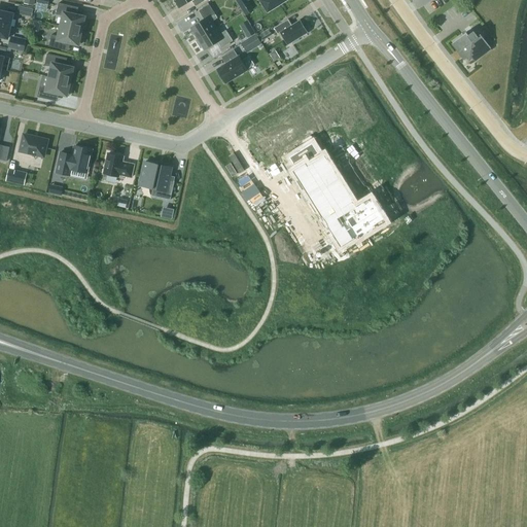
[(259,0),(268,11),(286,0),(259,0)]
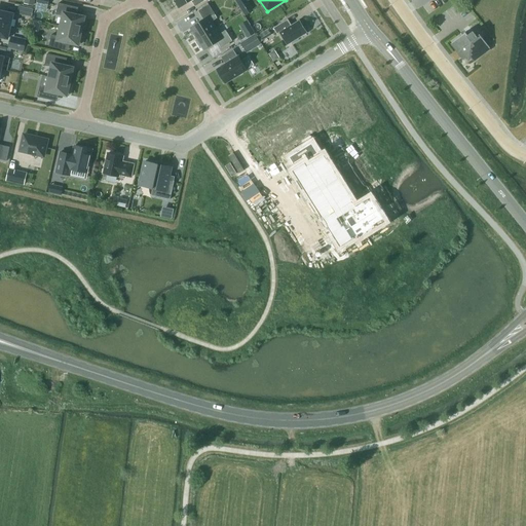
[(57,14),(64,15),(61,26),(81,31),(82,26),(84,26),(86,17),(70,13),(72,5),(59,3),(57,14)]
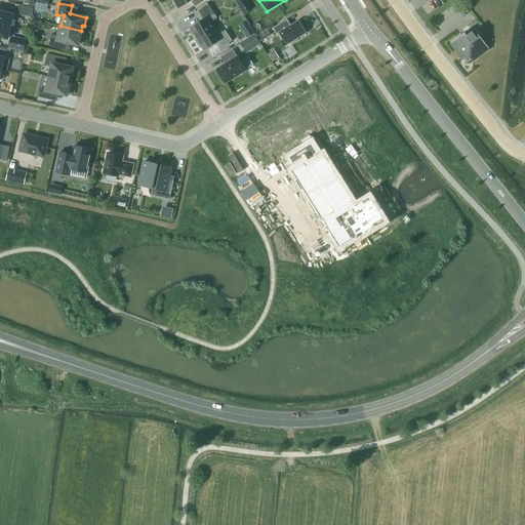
[(197,39),(215,28),(211,22),(217,17),(208,4),(198,10),(204,19),(191,28),(194,33),(193,33),(197,39)]
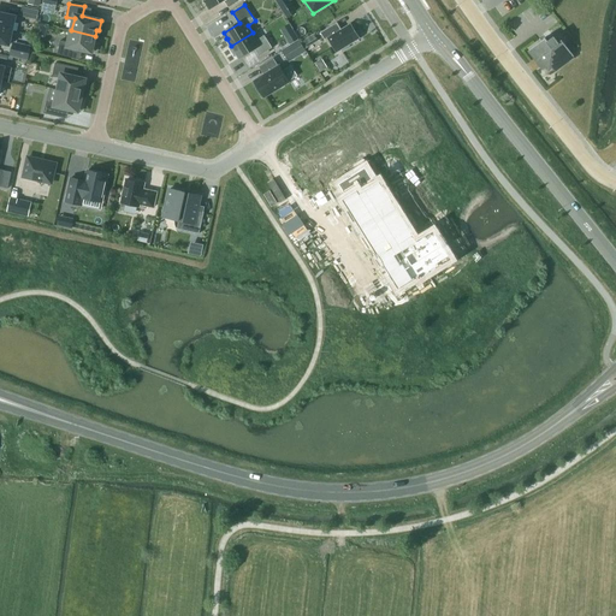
[(39,11),(22,7),(21,16),(37,19),(39,11)]
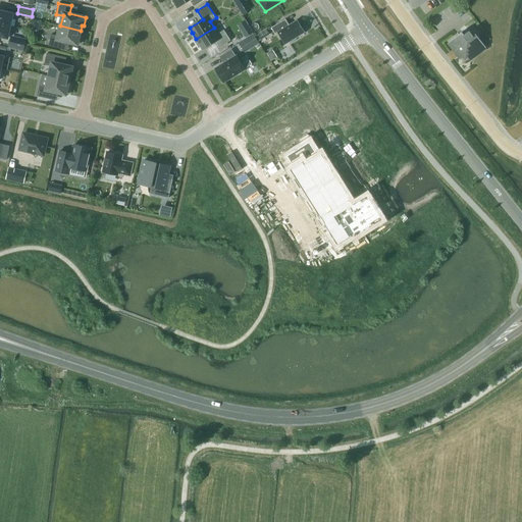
[(0,10),(0,22),(10,25),(13,13),(0,10)]
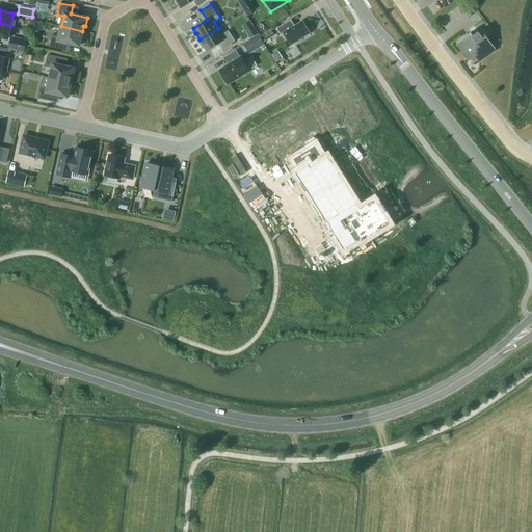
[(292,19),(277,27),(282,33),(284,32),(288,40),(292,37),(295,43),(312,32),(303,19),(295,24),(292,19)]
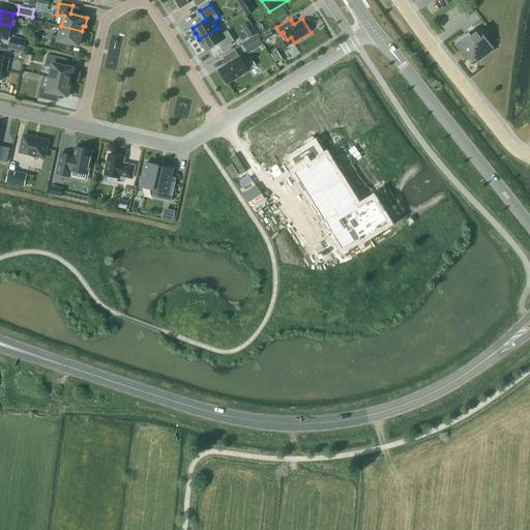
[(0,36),(8,38),(10,26),(0,23),(0,36)]
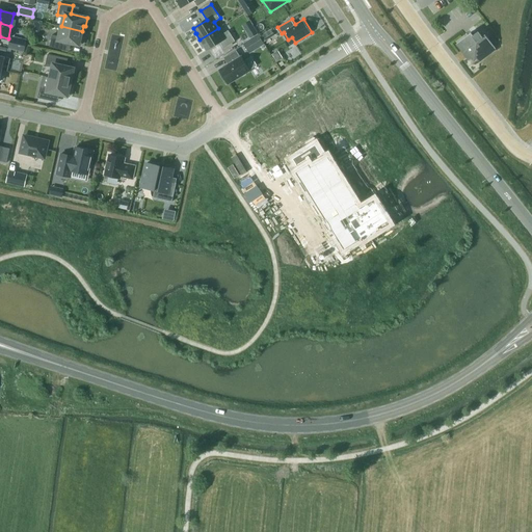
[(81,36),(82,31),(61,26),(59,36),(52,35),(50,47),(62,50),(64,42),(81,45),(83,36),(81,36)]
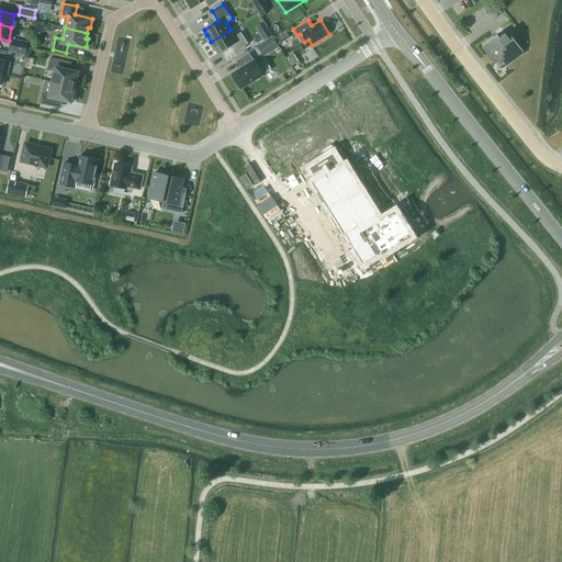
[(242,32),(235,36),(231,30),(211,42),(214,47),(215,47),(218,53),(233,44),(236,51),(248,43),(242,32)]
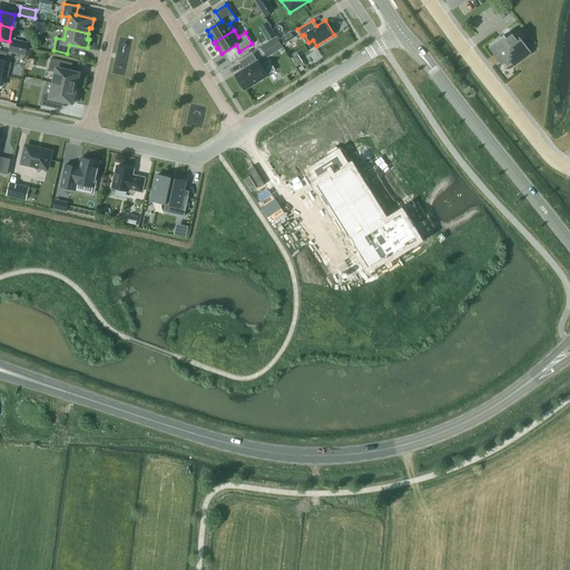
[(278,38),(283,45),(294,37),(291,30),(278,38)]
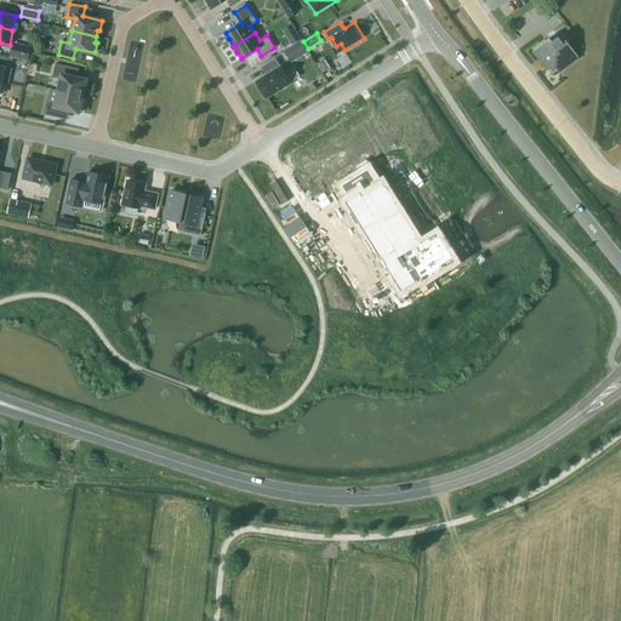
[(553,70),(557,68),(559,70),(579,56),(567,39),(565,40),(567,40),(563,43),(558,38),(553,41),(550,38),(534,50),(548,69),(551,67),(553,70)]
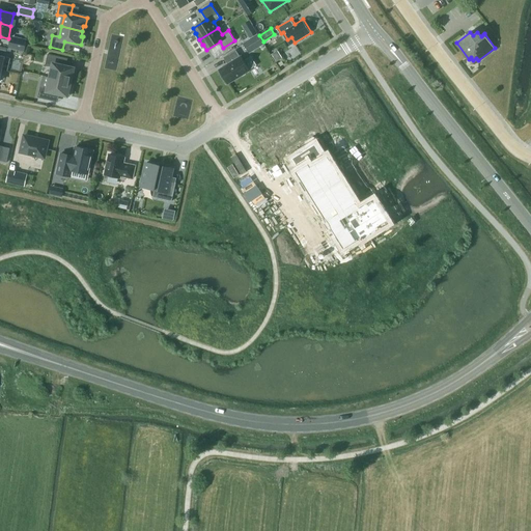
[(257,33),(243,43),(249,53),(263,44),(257,33)]
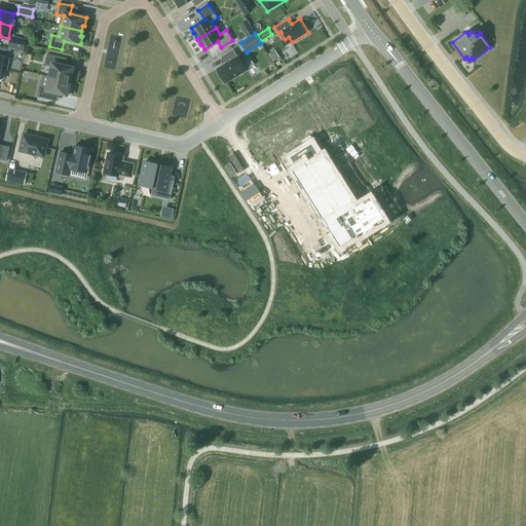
[(15,50),(23,52),(26,40),(17,38),(15,50)]
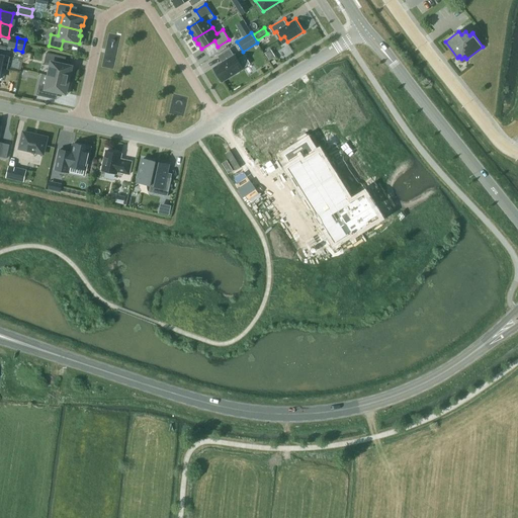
[(51,68),(49,76),(69,81),(70,75),(72,75),(74,67),(58,64),(60,56),(47,53),(45,66),(51,68)]
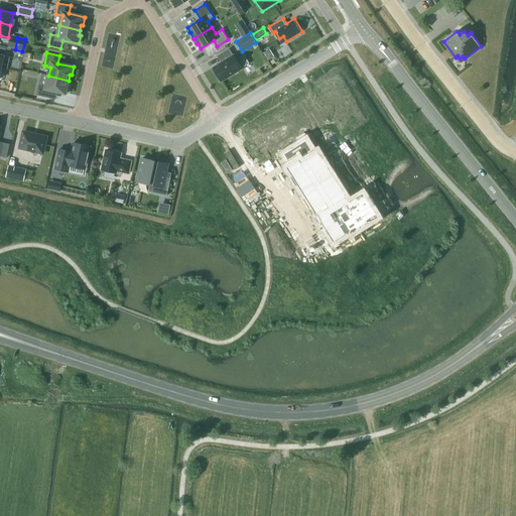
[(213,68),(221,82),(243,69),(234,54),(213,68)]
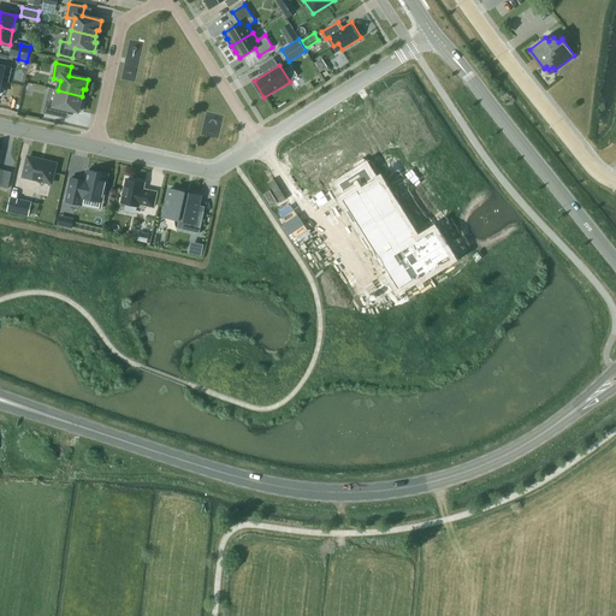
[(83,101),(81,101),(82,96),(58,90),(55,101),(48,100),(45,113),(59,117),(61,107),(81,112),(83,101)]
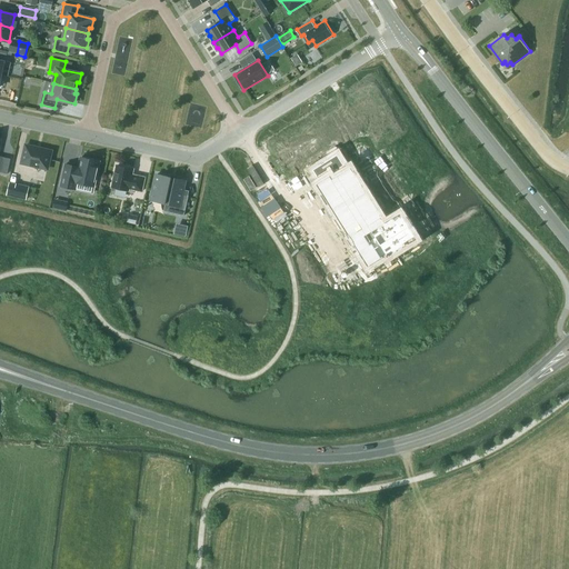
[(51,150),(26,145),(22,161),(48,167),(51,150)]
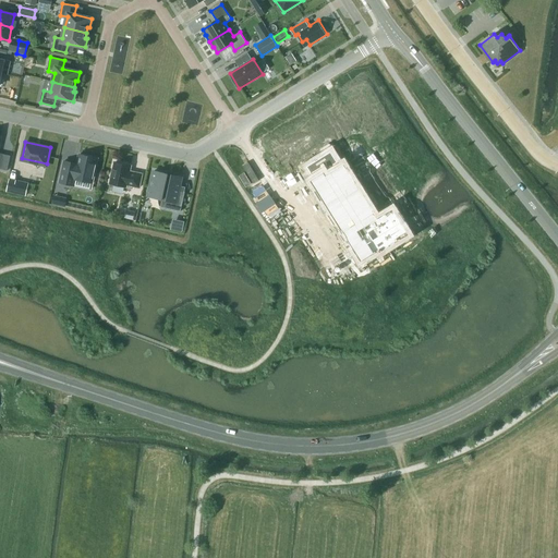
[(331,150),(306,166),(314,178),(311,180),(362,264),(409,234),(393,208),(378,218),(377,218),(374,214),(375,214),(364,196),(361,198),(356,191),(360,189),(344,164),(341,166),(331,150)]
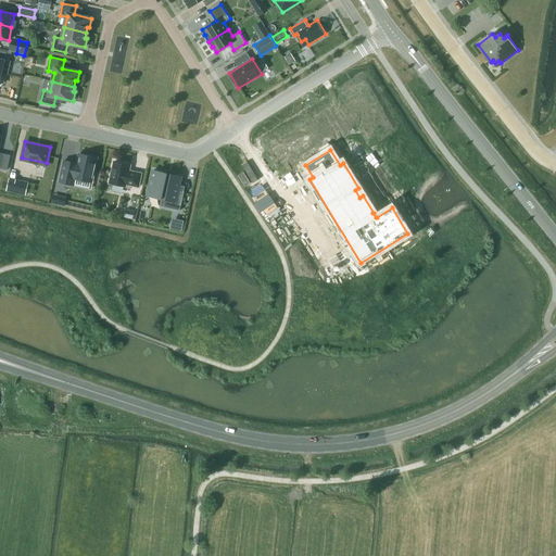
[(4,153),(1,168),(7,169),(11,155),(4,153)]
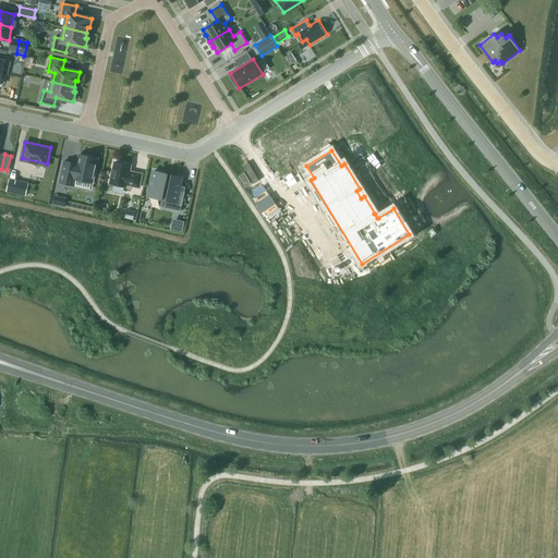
[(74,185),(75,179),(93,183),(98,158),(79,154),(77,164),(64,161),(59,182),(74,185)]
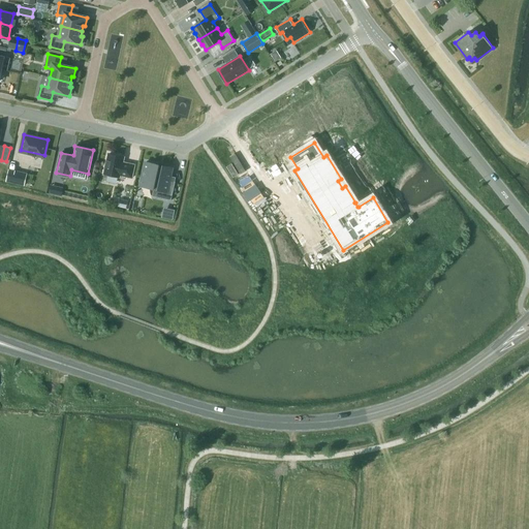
[(109,154),(104,174),(122,178),(122,176),(132,178),(134,164),(127,163),(126,164),(122,163),(124,157),(109,154)]
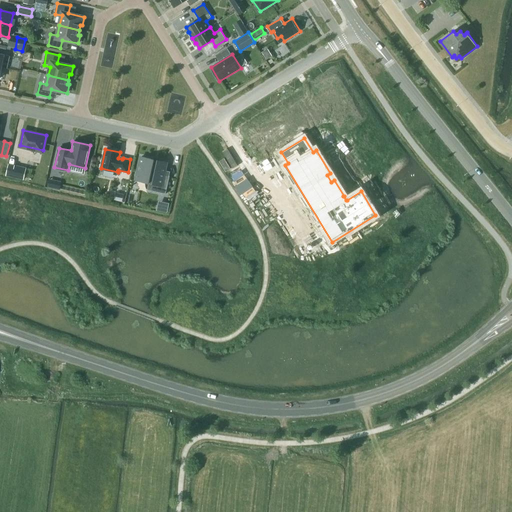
[(149,183),(147,190),(166,194),(170,176),(164,174),(166,162),(158,160),(158,162),(154,161),(154,159),(141,156),(136,180),(149,183)]
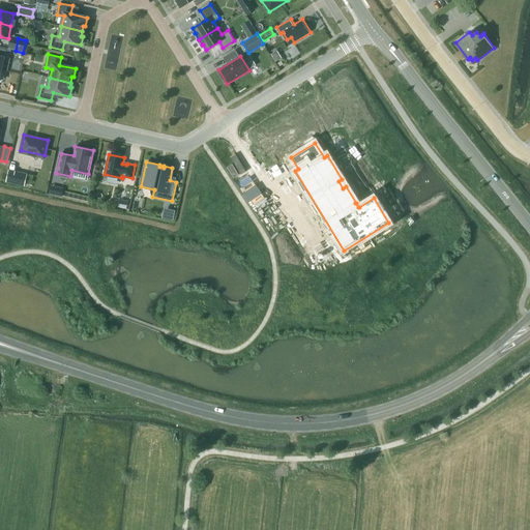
[(16,171),(12,183),(19,184),(22,172),(16,171)]
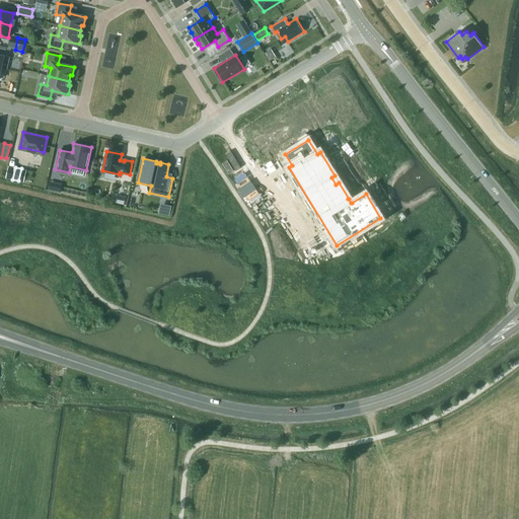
[(49,190),(60,192),(62,187),(50,183),(49,190)]
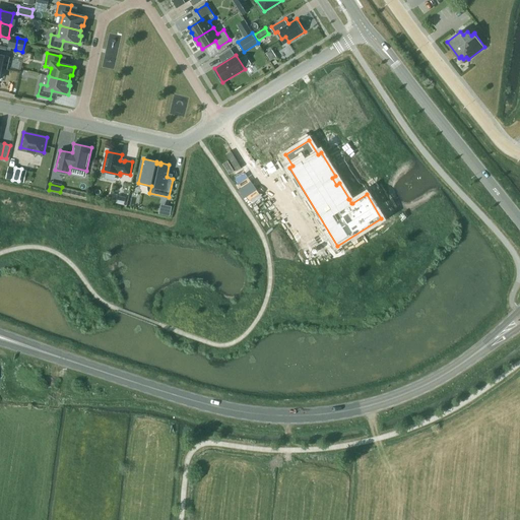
[(118,195),(117,203),(124,205),(126,197),(118,195)]
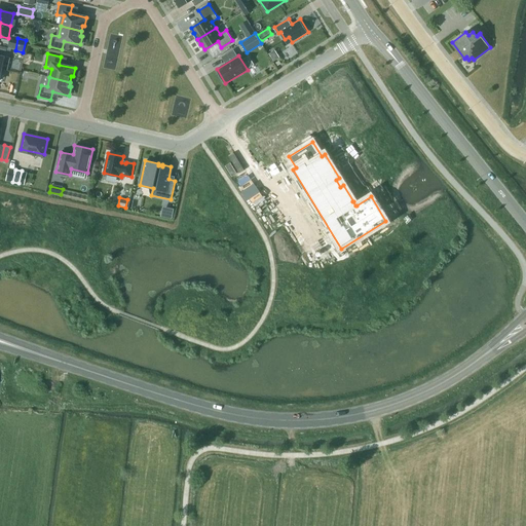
[(163,216),(172,218),(174,210),(165,208),(163,216)]
